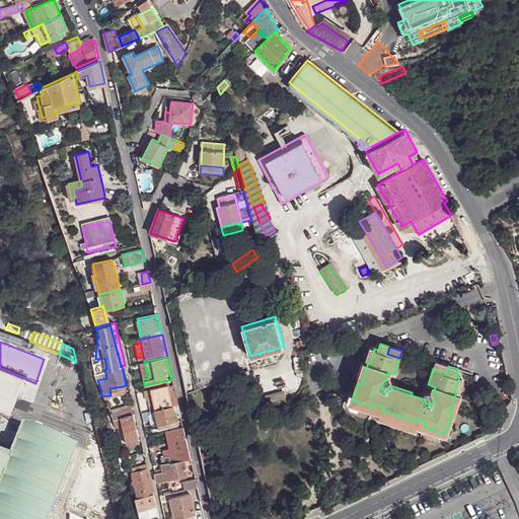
[(148,378),(144,361),(139,363),(143,379),(148,378)]
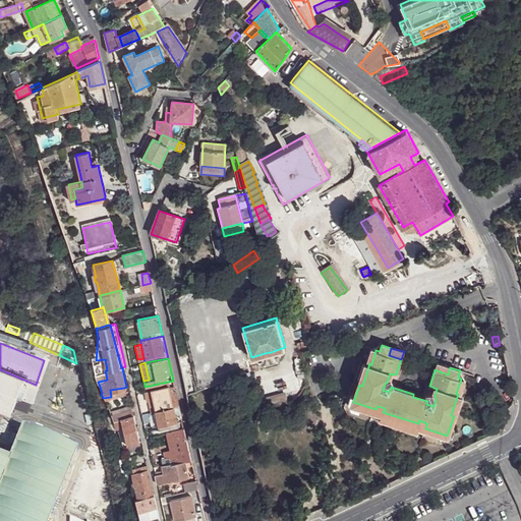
[(448,374),(450,367),(437,362),(435,369),(448,374)]
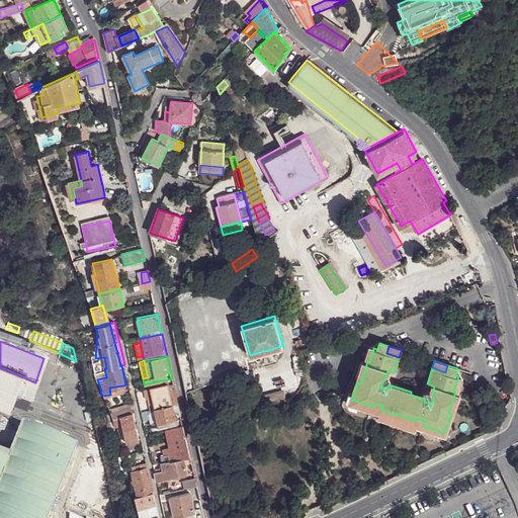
[(18,385),(21,376),(0,367),(0,408),(8,412),(18,385)]
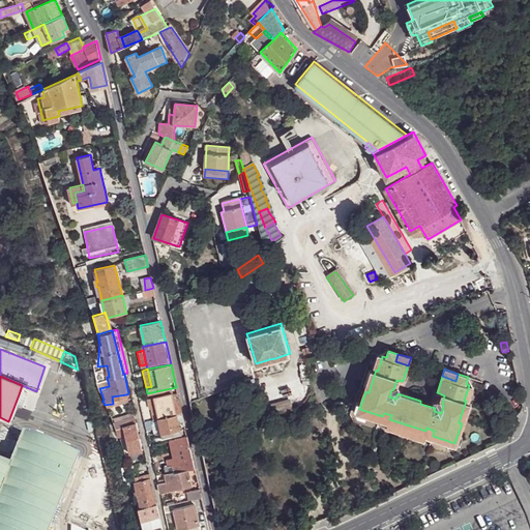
[(398,387),(400,381),(396,380),(393,389),(391,390),(389,396),(395,399),(398,393),(401,394),(398,387)]
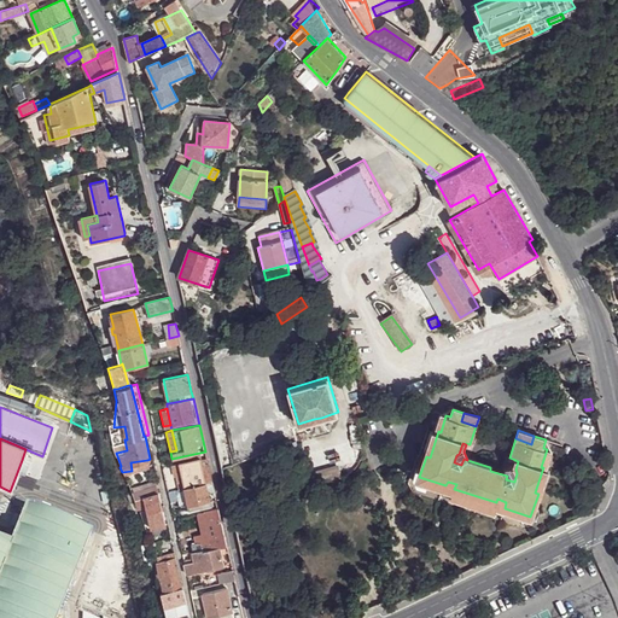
[(42,456),(25,449),(22,460),(39,466),(42,456)]
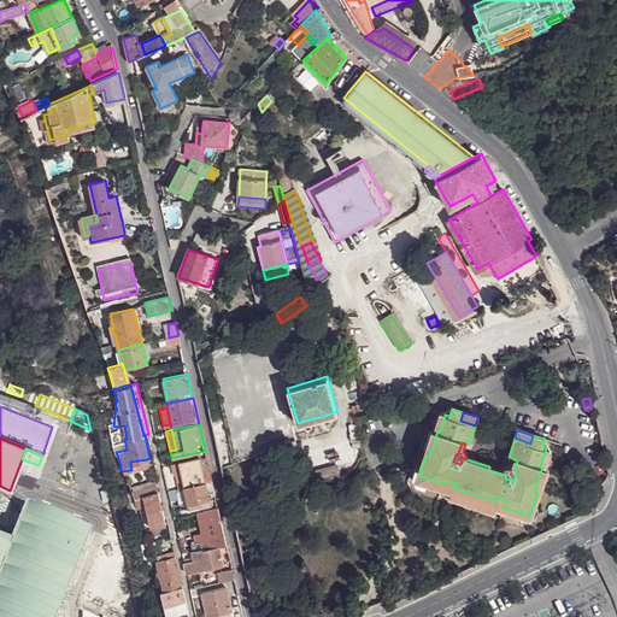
[(211,479),(207,463),(201,464),(199,456),(178,460),(184,485),(205,481),(211,479)]
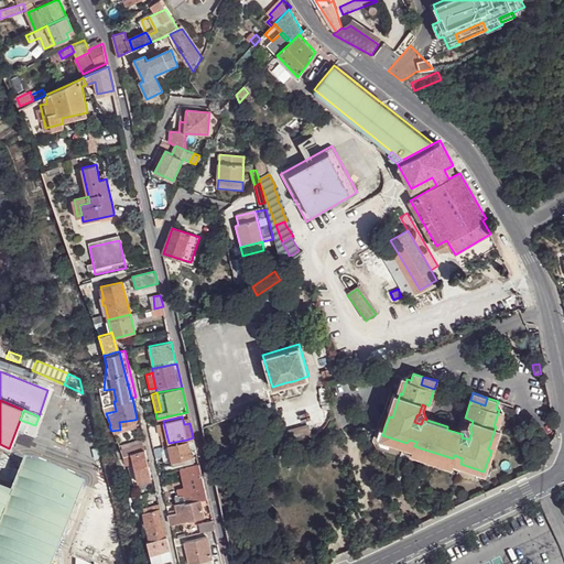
[(134,420),(119,422),(120,430),(137,426),(134,420)]
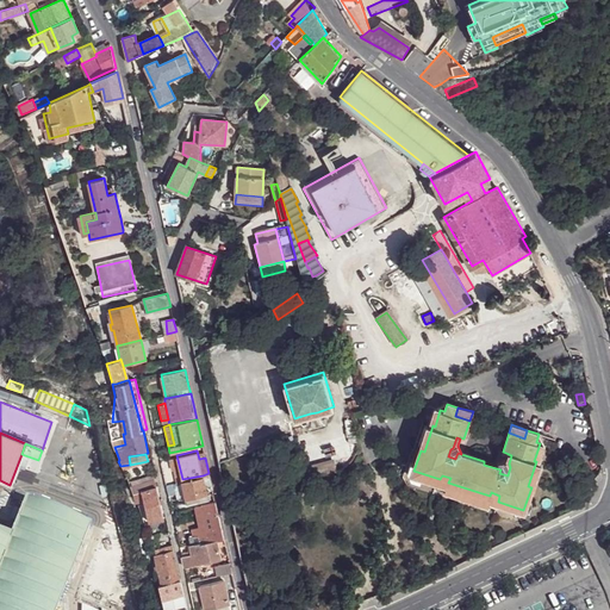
[(498,465),(500,470),(499,473),(508,475),(510,467),(509,464),(511,455),(508,454),(506,460),(498,465)]
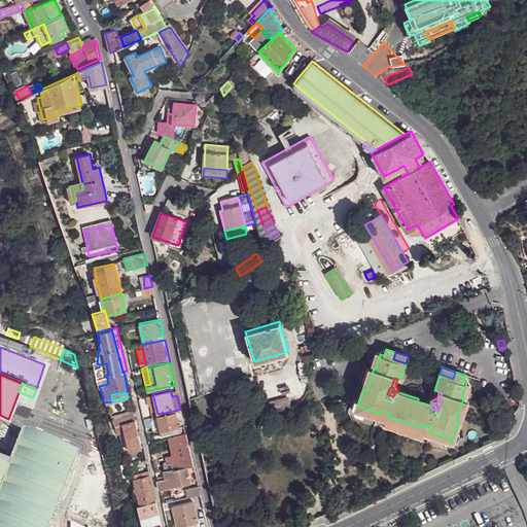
[(150,416),(157,414),(152,393),(146,394),(150,416)]
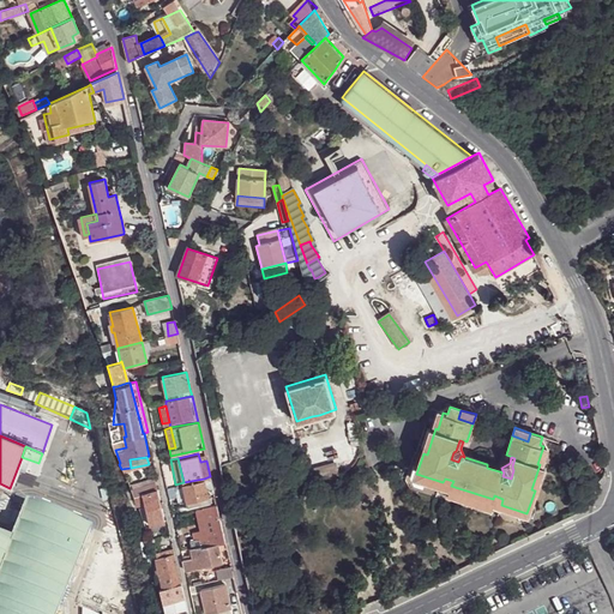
[(82,492),(86,479),(68,471),(64,485),(82,492)]
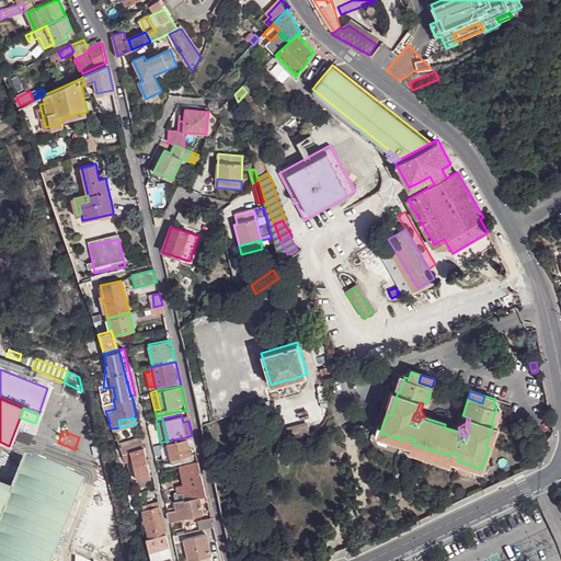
[(196,454),(192,435),(186,437),(191,456),(196,454)]
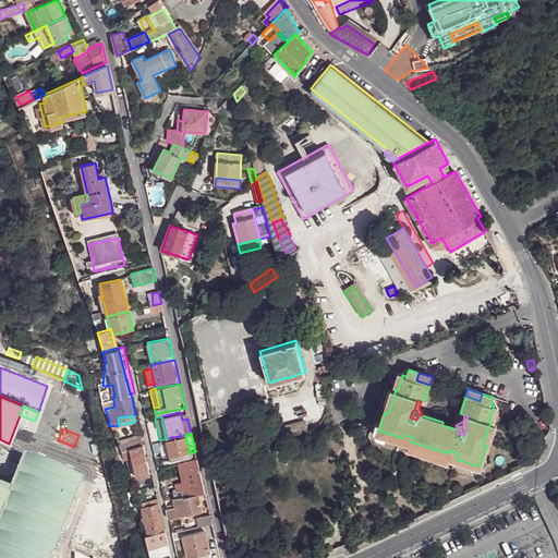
[(190,453),(185,435),(167,438),(159,440),(152,441),(154,453),(162,451),(164,461),(181,457),(181,456),(190,453)]
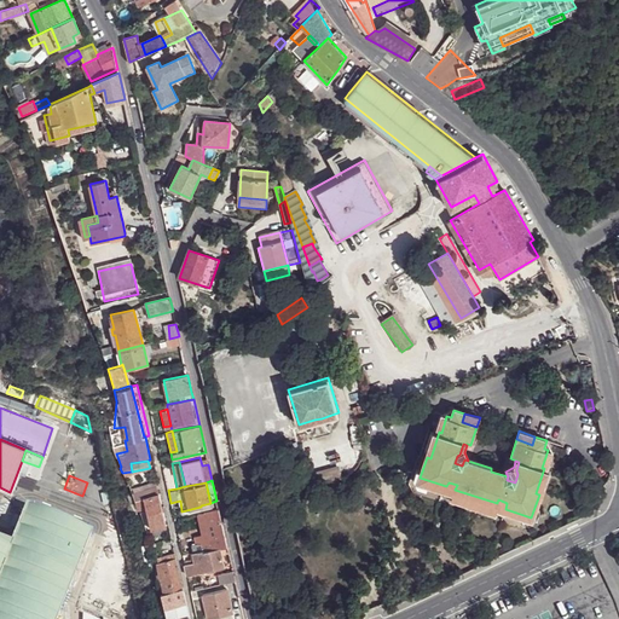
[(129,491),(133,499),(138,498),(144,497),(146,507),(151,527),(166,524),(156,485),(136,490),(129,491)]
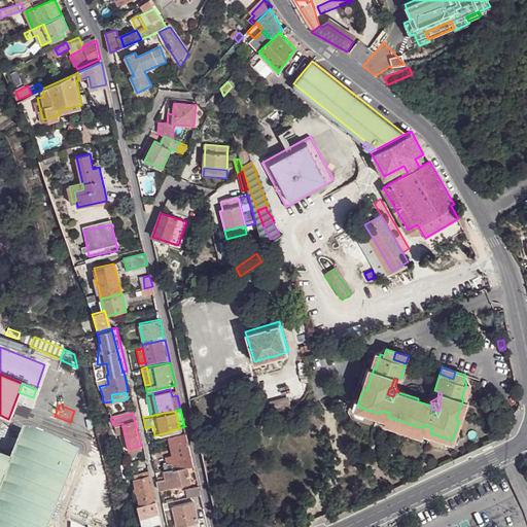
[(3,446),(14,450),(22,432),(10,428),(3,446)]
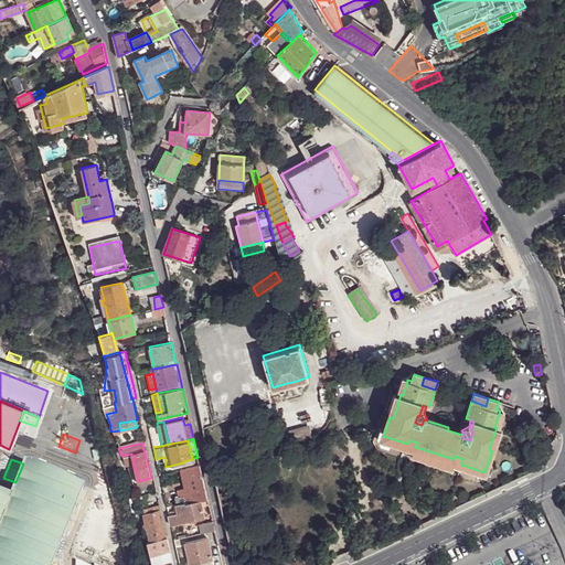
[(0,564),(50,564),(82,486),(23,462),(23,464),(16,482),(9,497),(0,493),(0,564)]
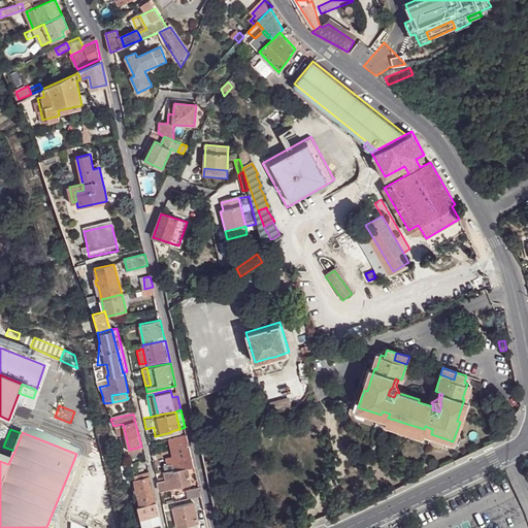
[(193,464),(186,432),(174,435),(174,436),(180,467),(187,466),(193,464)]
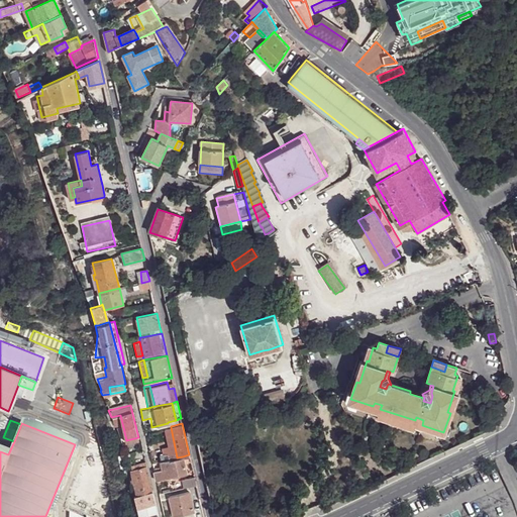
[(161,461),(177,457),(171,427),(164,429),(169,452),(160,454),(161,461)]
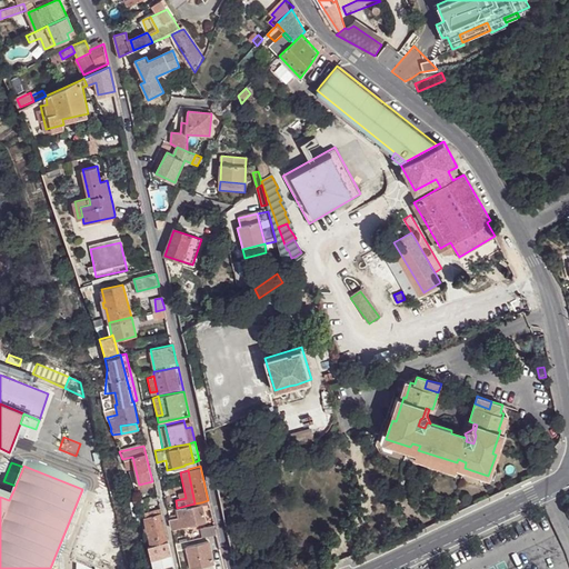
[(97,495),(75,550),(89,556),(109,506),(108,499),(97,495)]
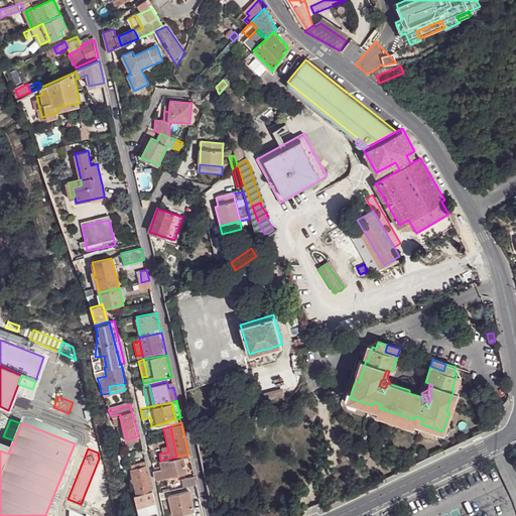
[(186,472),(182,456),(176,457),(160,461),(161,468),(154,469),(156,479),(186,472)]
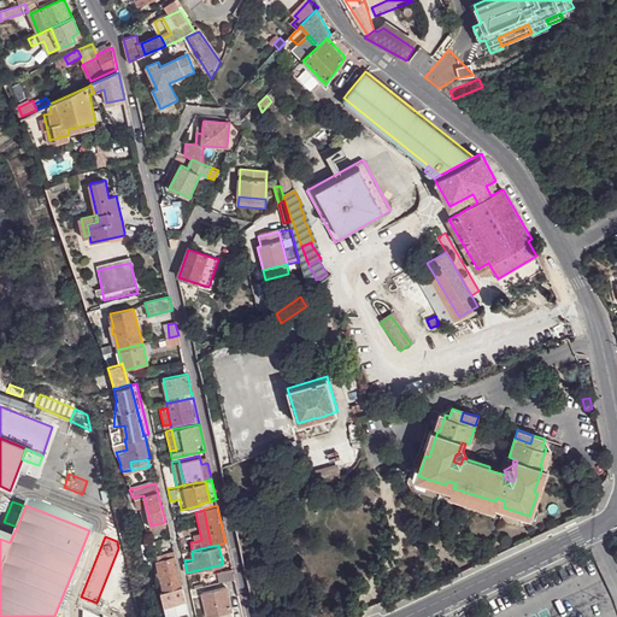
[(176,556),(174,550),(156,554),(158,562),(176,556)]
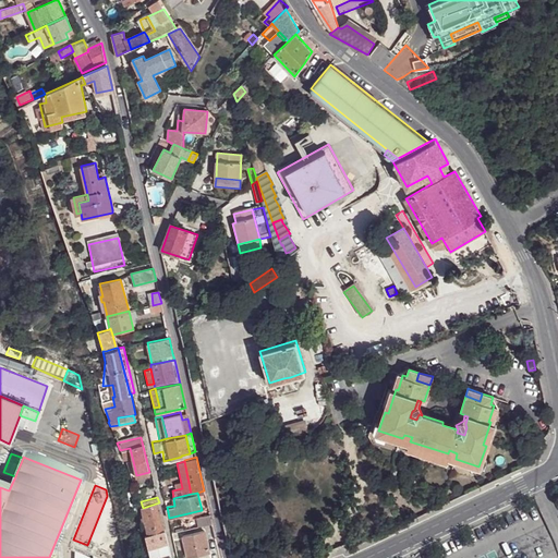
[(148,534),(165,531),(159,502),(143,508),(148,534)]
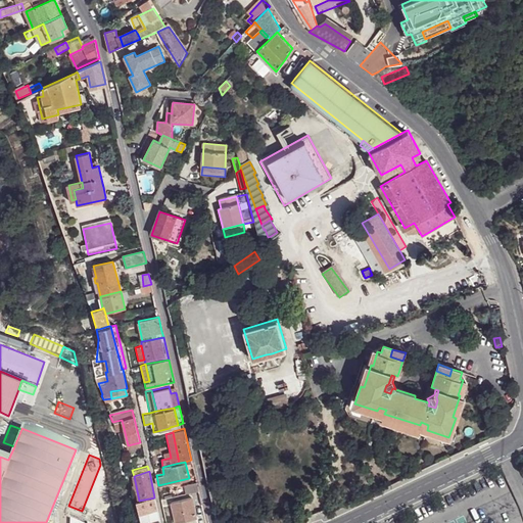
[(198,490),(195,478),(187,481),(189,492),(198,490)]
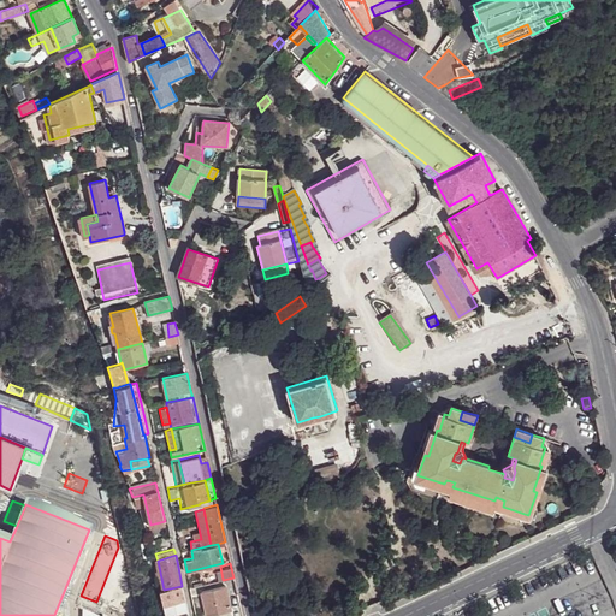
[(114,598),(135,605),(130,587),(118,582),(114,598)]
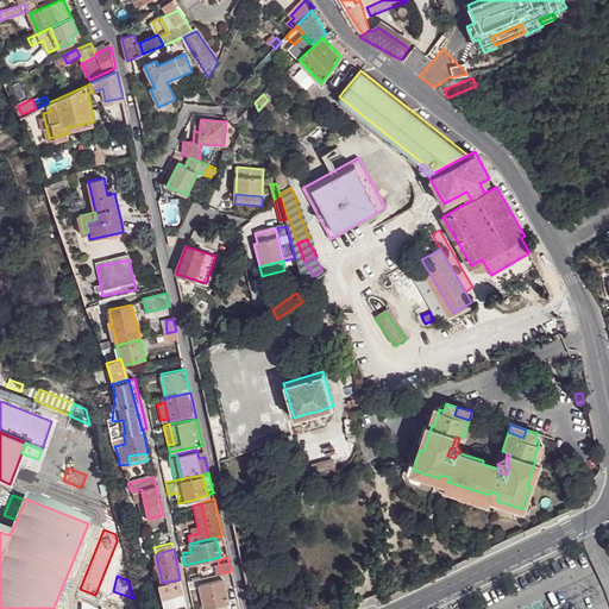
[(199,584),(203,608),(227,601),(221,578),(199,584)]
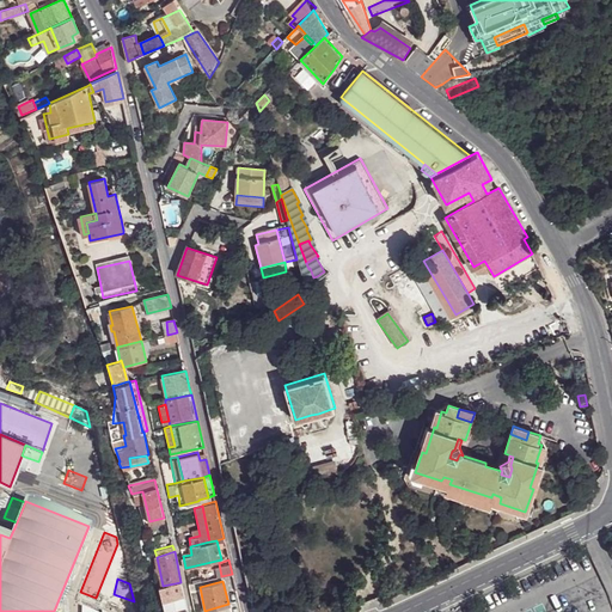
[(184,595),(181,582),(163,586),(154,588),(157,603),(184,595)]
